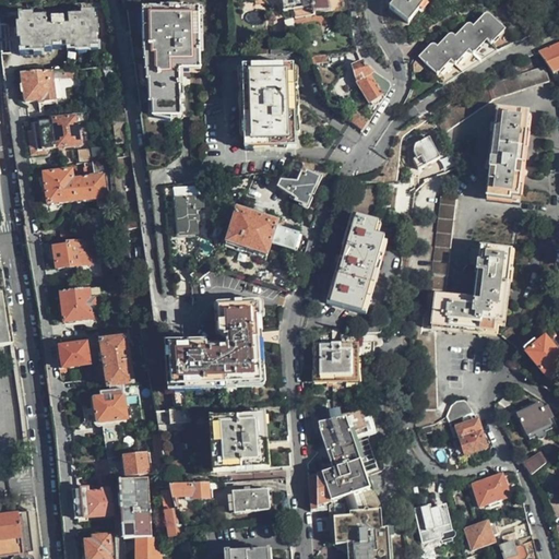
[(329,13),(351,10),(349,0),(290,0),(296,18),(329,13)]
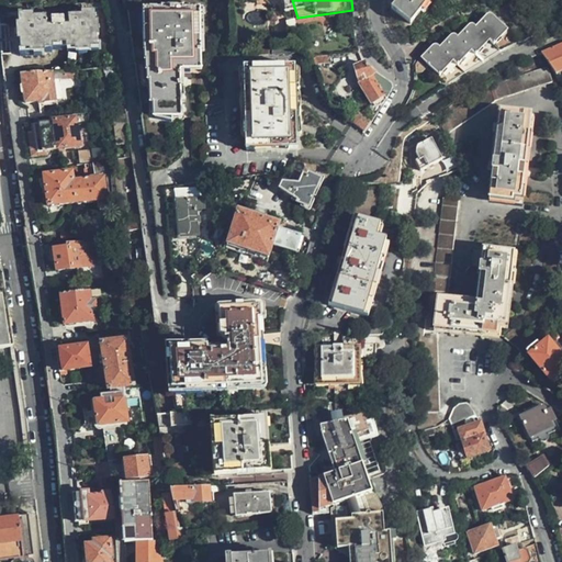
[(411,24),(429,0),(398,0),(391,10),(411,24)]
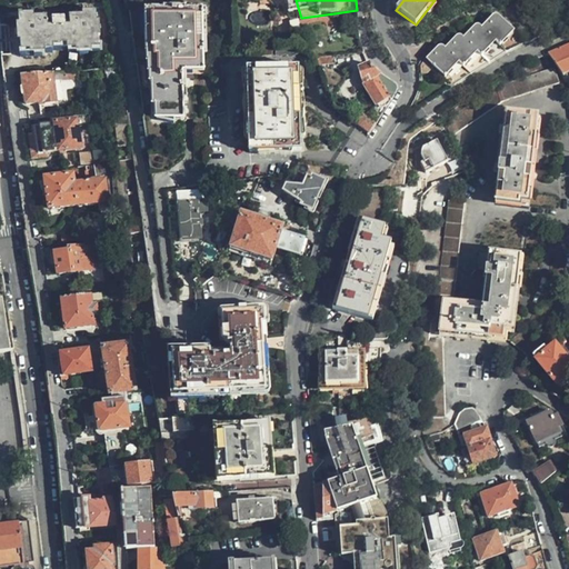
[(176,10),(129,9),(135,49),(143,103),(145,116),(183,117),(186,68),(207,69),(209,12),(176,10)]
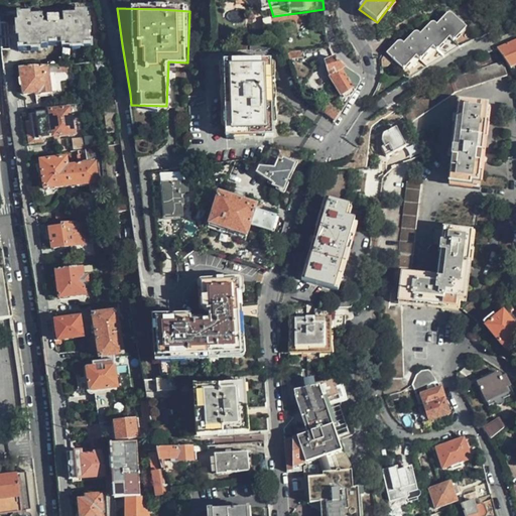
[(88,41),(88,32),(90,32),(89,20),(87,20),(87,10),(75,11),(75,14),(57,15),(56,10),(48,11),(48,18),(47,18),(47,25),(43,26),(42,16),(30,17),(30,15),(19,15),(19,24),(17,24),(18,36),(20,36),(21,45),(28,44),(28,47),(39,47),(39,44),(46,44),(46,39),(61,39),(62,42),(70,42),(70,44),(81,44),(81,42),(88,41)]
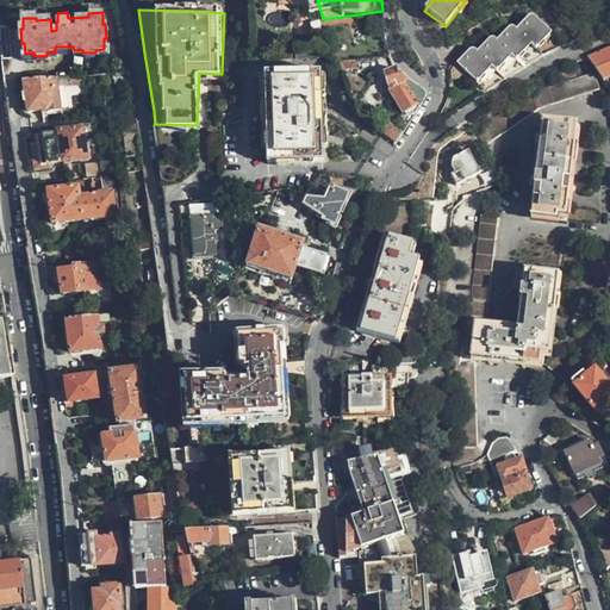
[(522,67),(539,53),(542,56),(555,41),(533,20),(530,20),(528,22),(527,25),(528,26),(521,36),(514,30),(510,30),(508,31),(508,35),(509,37),(500,47),(495,42),(492,41),(490,42),(489,44),(490,48),(481,57),(477,54),(474,53),(472,54),(471,55),(470,57),(471,60),(461,69),(487,91),(502,76),(504,79),(520,66),(522,67)]
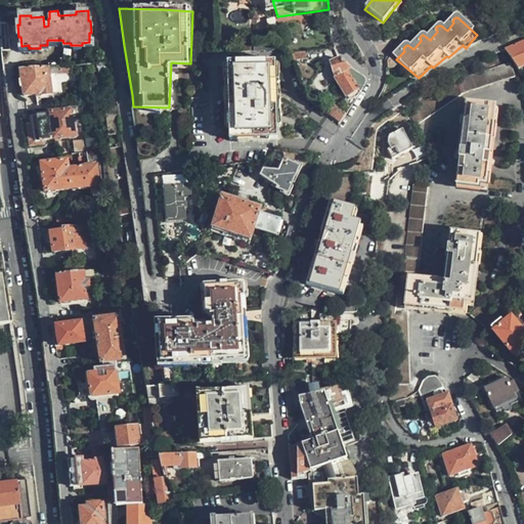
[(523,40),(520,42),(505,49),(517,69),(522,66),(522,64),(523,62),(523,40)]
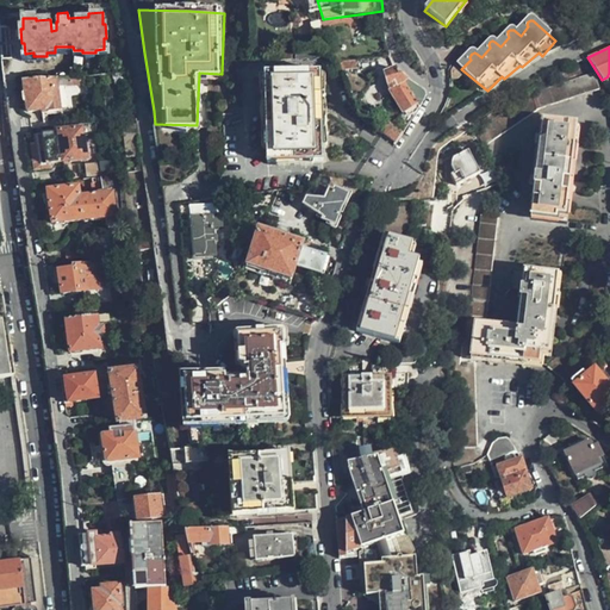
[(406,114),(418,111),(424,101),(425,99),(425,97),(424,93),(423,91),(412,82),(404,76),(399,73),(398,69),(387,73),(392,91),(406,114)]
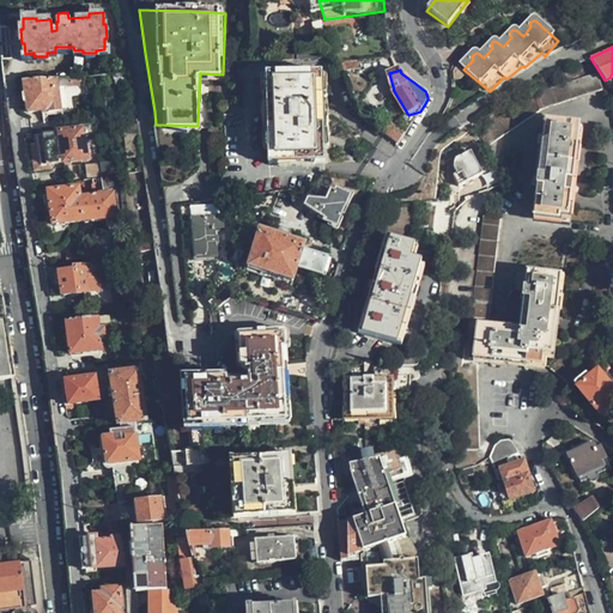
[(320,119),(319,86),(319,71),(263,76),(263,90),(266,120),(268,152),(269,164),(286,164),(323,162),(321,121),(320,119)]
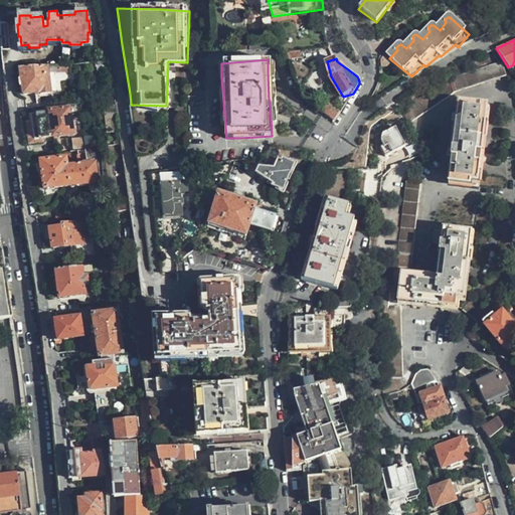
[(494,79),(507,75),(502,61),(497,62),(477,69),(453,77),(457,92),(464,89),(494,79)]
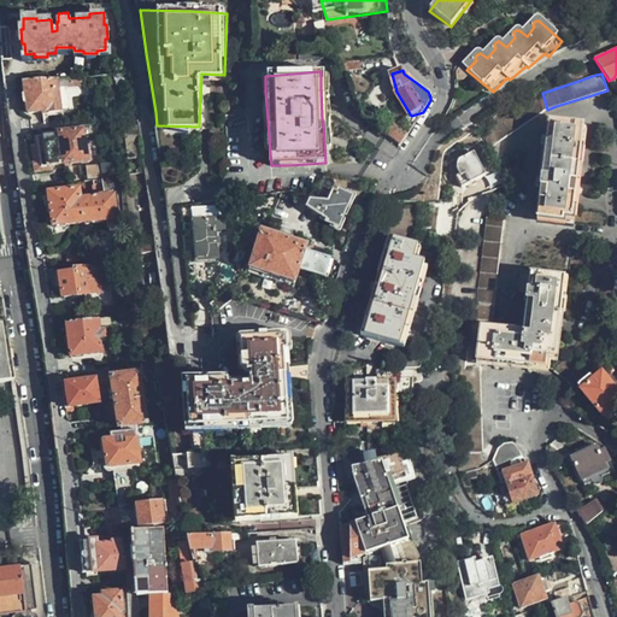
[(59,95),(57,78),(24,81),(28,112),(46,111),(48,111),(60,110),(59,95)]
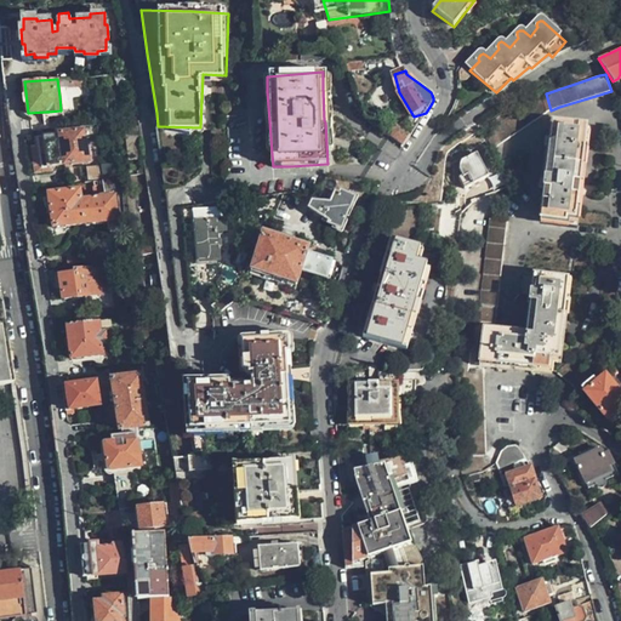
[(49,129),(62,126),(61,115),(47,117),(49,129)]
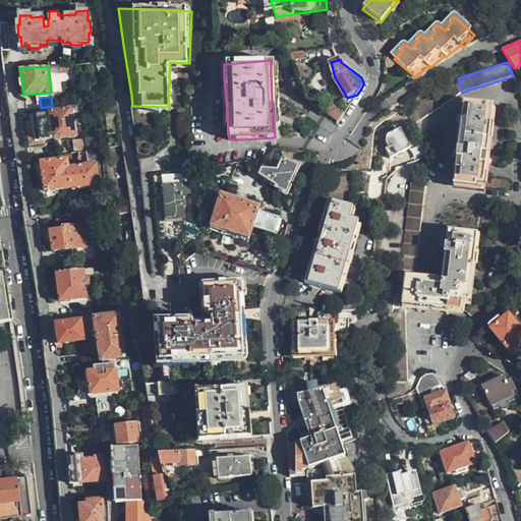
[(482,189),(493,106),(464,102),(462,114),(458,114),(457,120),(461,121),(459,135),(458,150),(454,150),(453,157),(457,158),(454,185),(482,189)]
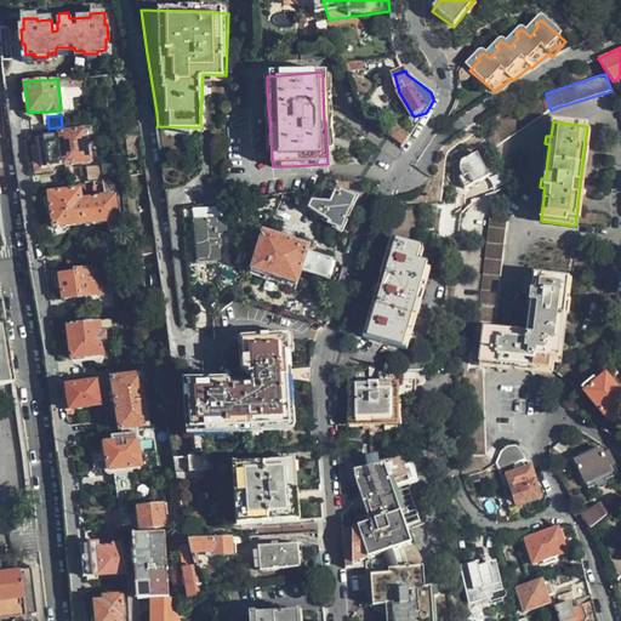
[(85,181),(101,178),(101,159),(89,161),(83,131),(74,132),(74,127),(55,130),(55,135),(36,137),(38,147),(30,147),(35,174),(81,164),(85,181)]
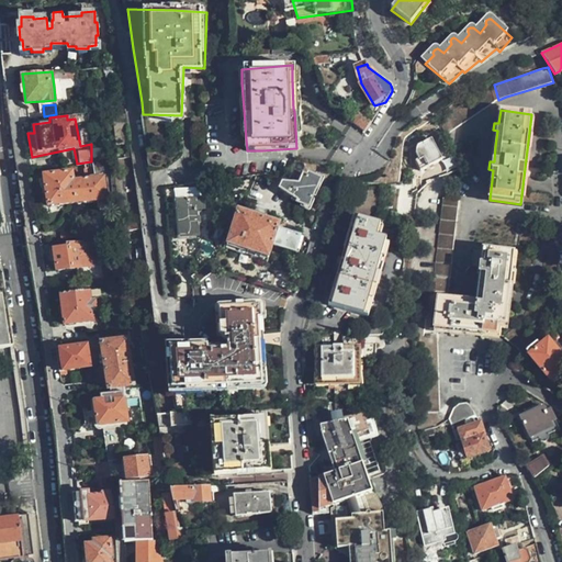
[(353,124),(364,133),(370,125),(358,116),(353,124)]
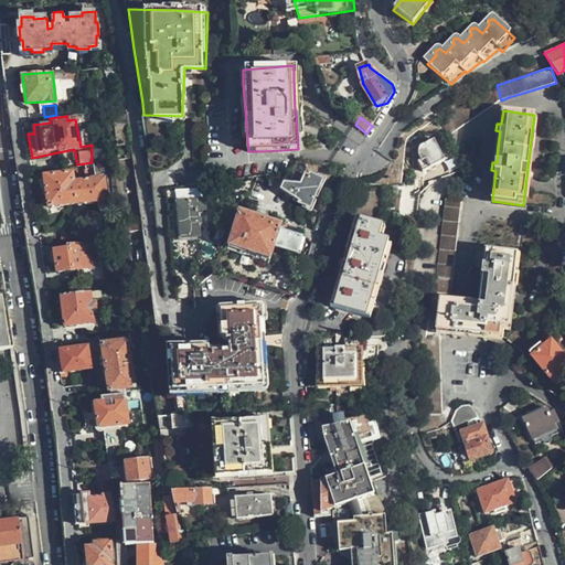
[(447,161),(435,139),(422,147),(424,153),(419,156),(423,162),(419,164),(425,174),(447,161)]
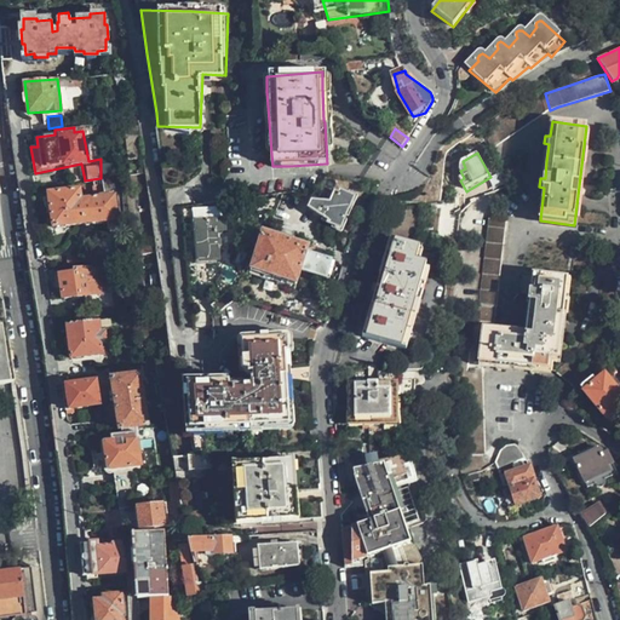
[(492,176),(495,187),(505,183),(501,173),(492,176)]
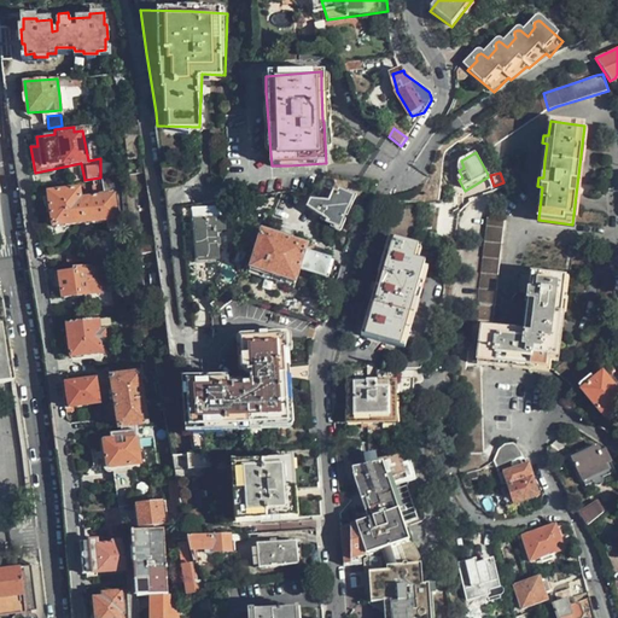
[(85,180),(82,181),(82,187),(91,187),(92,185),(101,184),(103,186),(109,185),(110,187),(114,187),(112,176),(100,178),(85,180)]
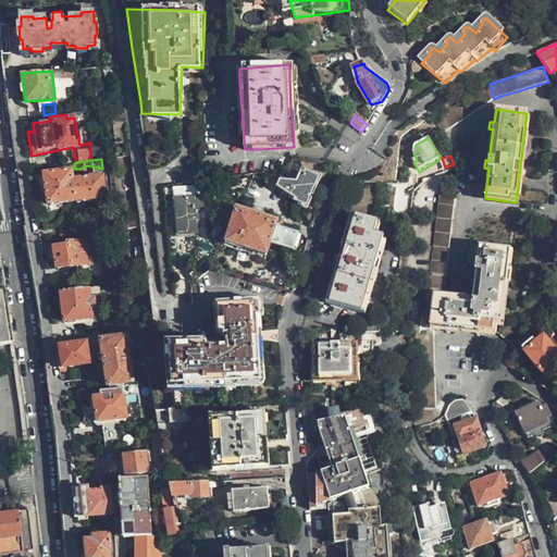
[(104,195),(101,172),(88,174),(88,176),(75,178),(75,180),(72,180),(70,170),(42,173),(42,175),(41,176),(42,182),(44,183),(47,203),(66,200),(95,197),(97,207),(108,205),(106,194),(104,195)]
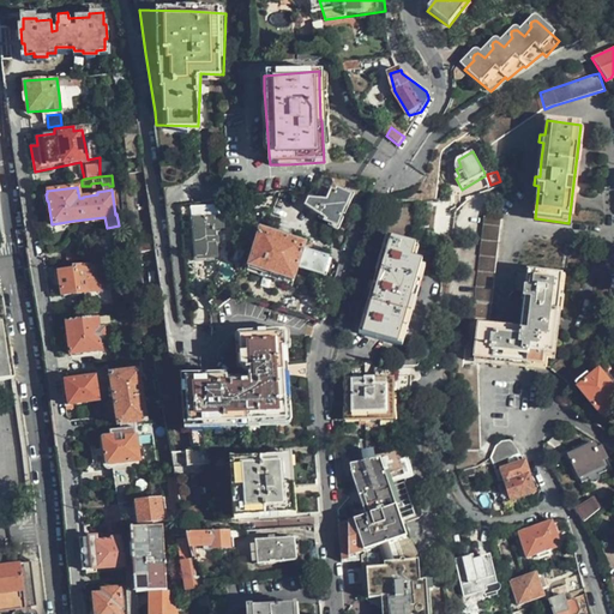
[(335,234),(349,197),(336,191),(336,193),(330,191),(326,202),(308,202),(307,208),(326,221),(325,223),(327,224),(325,235),(335,234)]
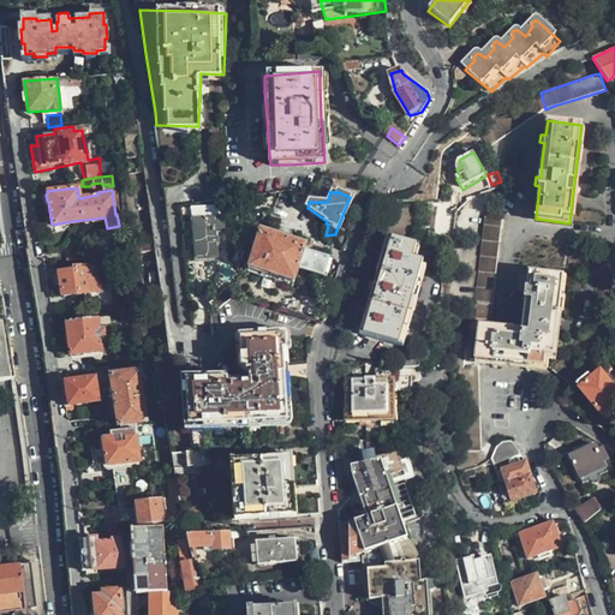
[(433,234),(452,237),(455,210),(452,210),(451,214),(435,212),(433,234)]
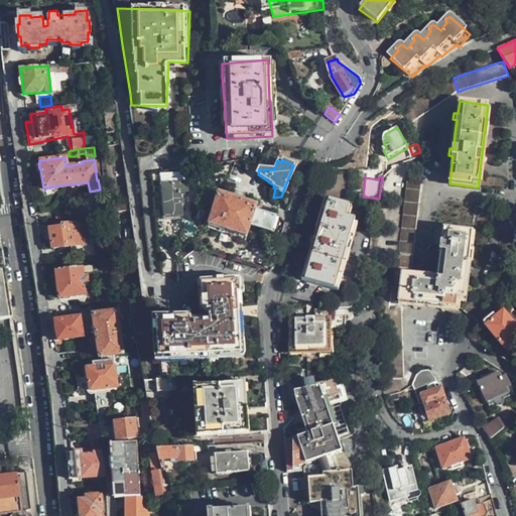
[(411,268),(416,220),(420,182),(405,181),(396,266),(411,268)]
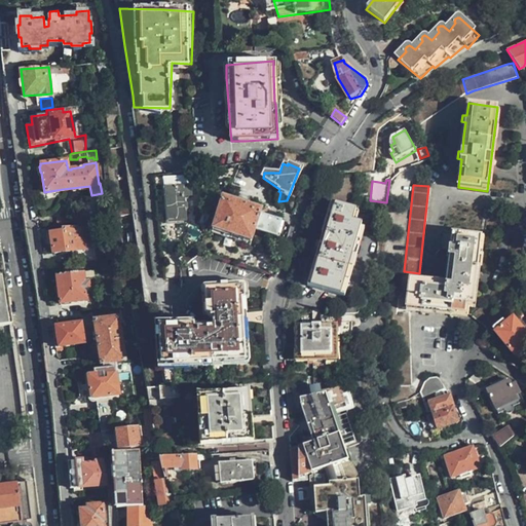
[(185,214),(184,196),(191,196),(191,186),(165,188),(167,222),(183,221),(182,214),(185,214)]
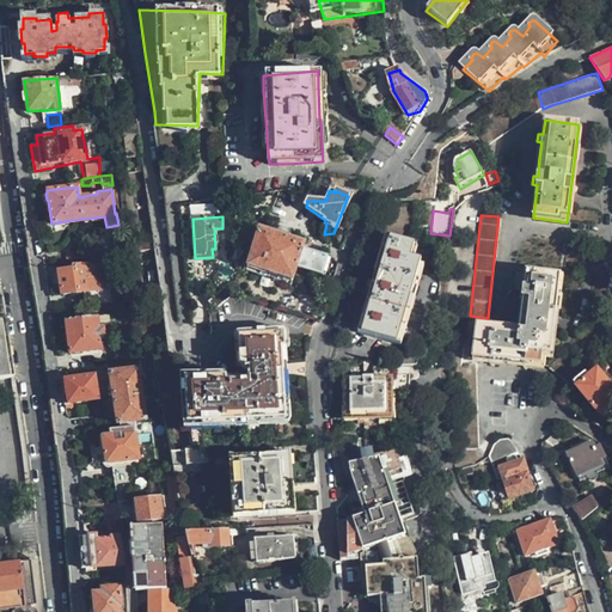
[(297,271),(298,267),(303,255),(304,251),(304,249),(294,245),(295,242),(289,239),(291,236),(277,232),(276,234),(270,232),(268,237),(259,234),(254,255),(250,268),(275,276),(294,282),(297,271)]
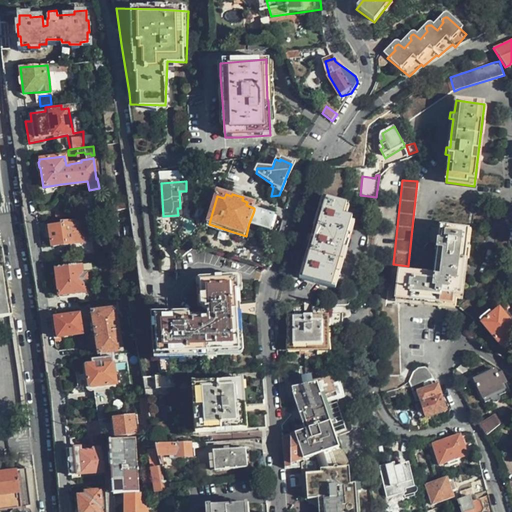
[(335,274),(349,226),(355,208),(325,199),(322,210),(313,238),(311,246),(305,264),(301,279),(331,287),(335,274)]
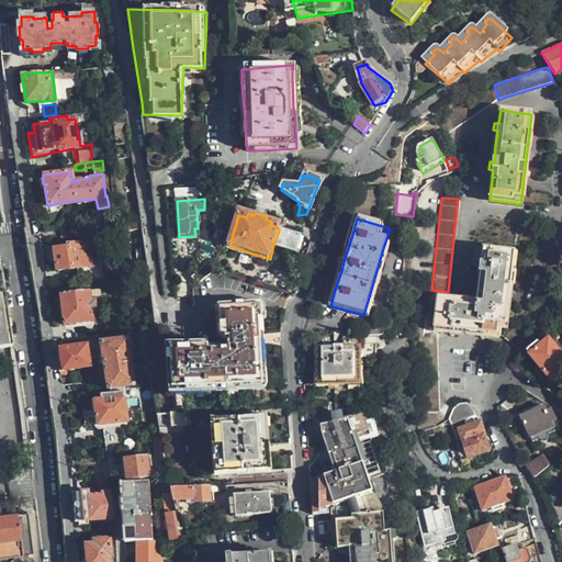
[(295,251),(300,237),(279,231),(278,234),(273,245),(295,251)]
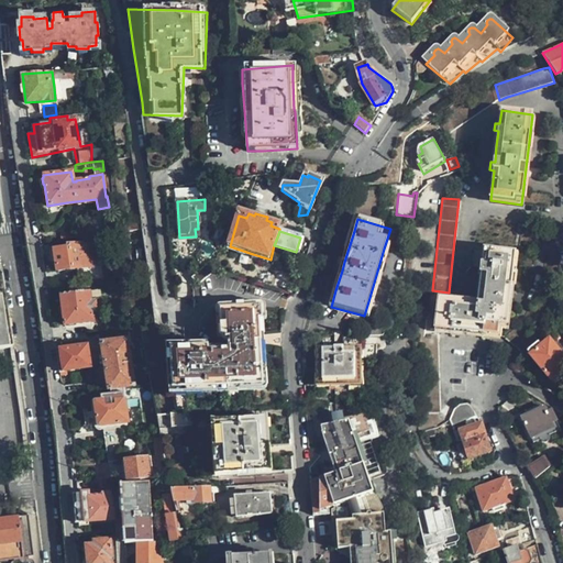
[(96,276),(90,244),(81,245),(81,242),(67,245),(67,247),(50,251),(51,260),(55,260),(57,271),(77,268),(78,279),(96,276)]
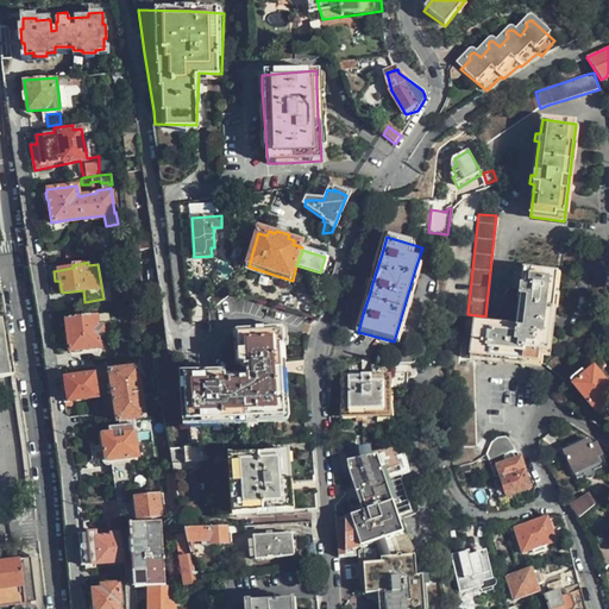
[(546,365),(557,275),(512,269),(510,286),(518,287),(516,296),(520,296),(516,327),(473,324),(470,357),(546,365)]
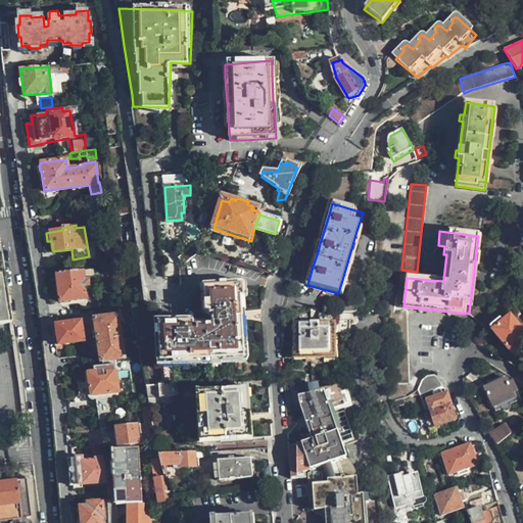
[(186,248),(177,256),(183,263),(197,249),(192,243),(186,248)]
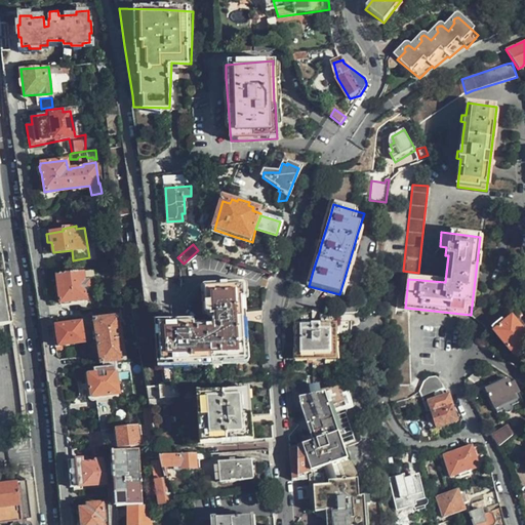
[(0,324),(5,324),(9,323),(5,295),(4,292),(0,258),(0,324)]
